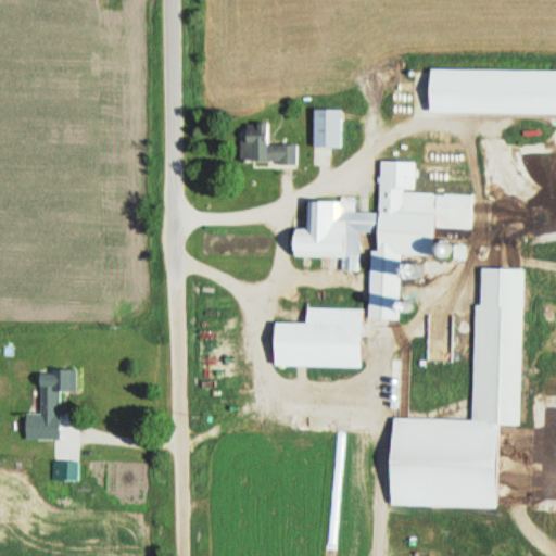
[(555,70),(427,70),(427,114),(555,114),(555,70)]
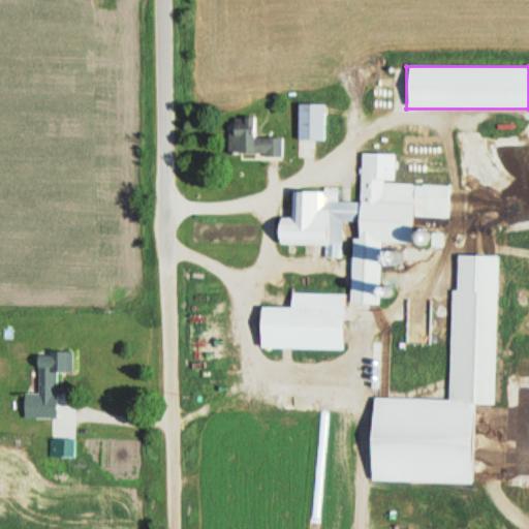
[(323,139),(323,102),(298,102),(298,139),(323,139)]
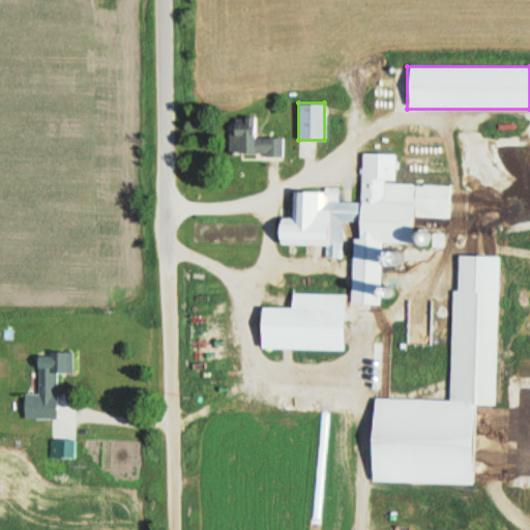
[(284,154),(284,137),(257,137),(257,117),(231,117),(231,154),(284,154)]
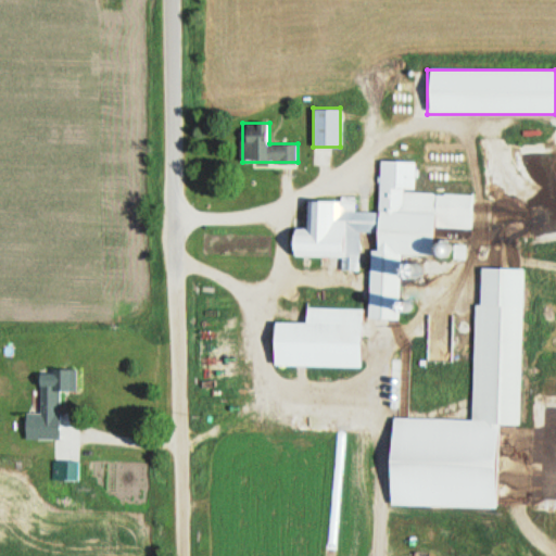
[(369,286),(382,286),(383,277),(402,278),(464,260),(465,245),(453,244),(449,229),(470,230),(472,196),(415,192),(417,162),(382,160),(379,211),(376,212),(358,212),(354,198),(346,198),(335,201),(307,200),(305,227),(290,232),(289,256),(340,258),(344,272),(361,273),(363,236),(371,232),(369,286)]
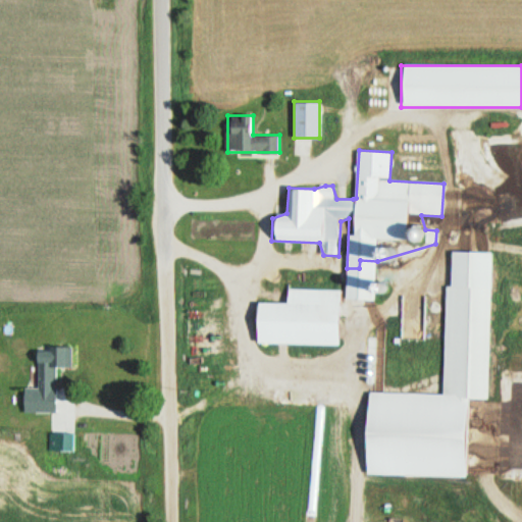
[(366,392),(364,475),(465,477),(467,399),(487,399),(491,252),(455,251),(452,394),(366,392)]
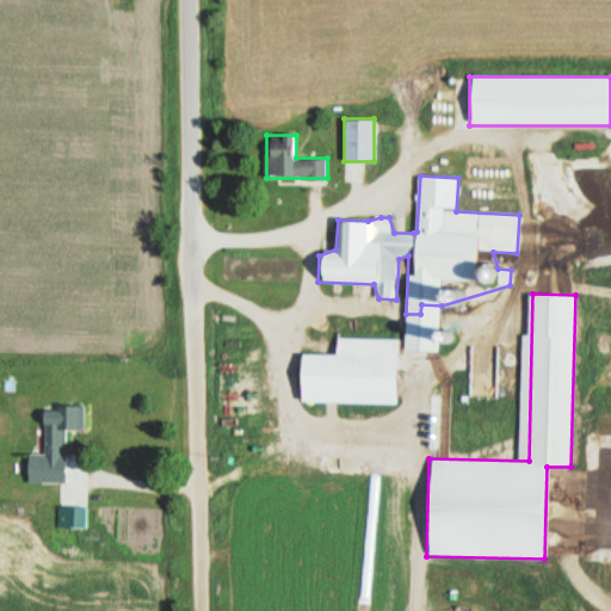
[(395,405),(397,340),(339,339),(338,355),(301,355),(300,402),(395,405)]
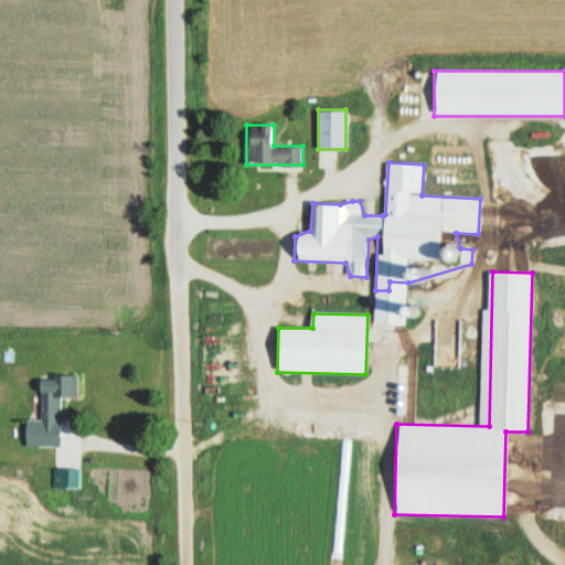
[(78,396),(77,374),(40,374),(40,419),(24,419),(24,446),(61,446),(61,396),(78,396)]
